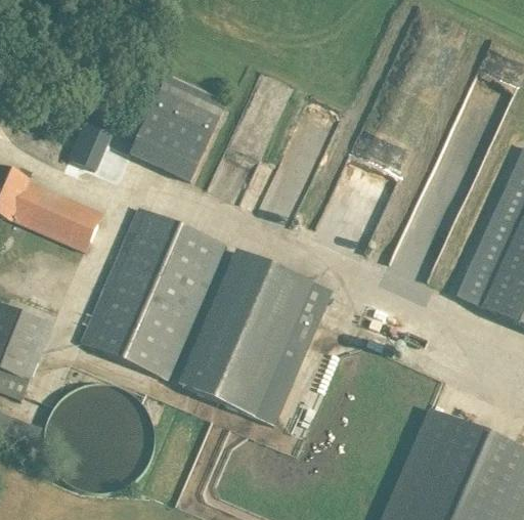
[(130,153),(191,180),(225,101),(164,75),(130,153)]
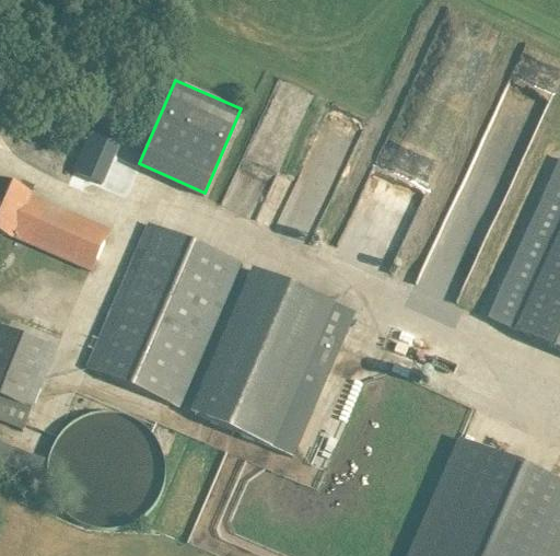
[(342,162),(362,118),(336,106),(315,150),(342,162)]
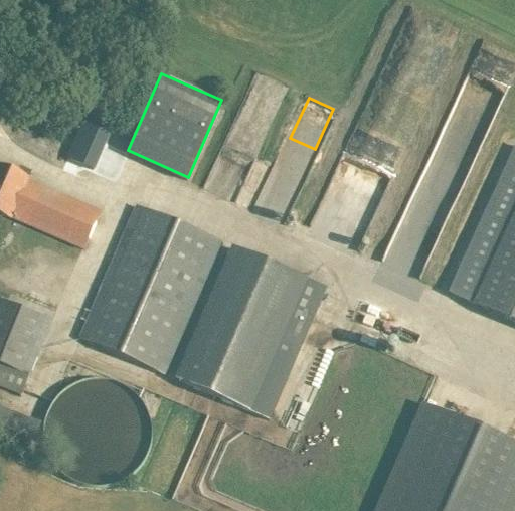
[(81,119),(77,129),(105,141),(107,141),(111,132),(109,131),(81,119)]
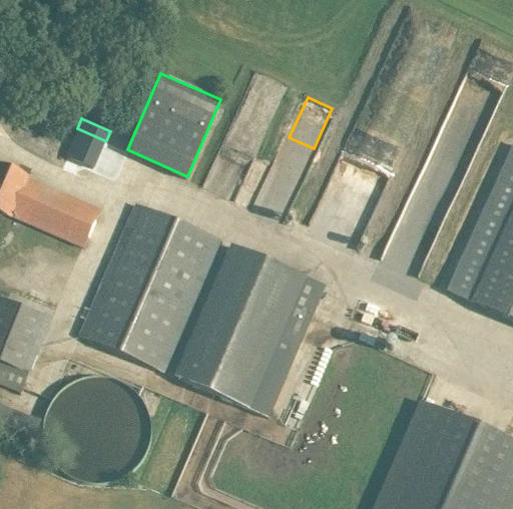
[(512,144),(447,289),(512,319),(512,144)]
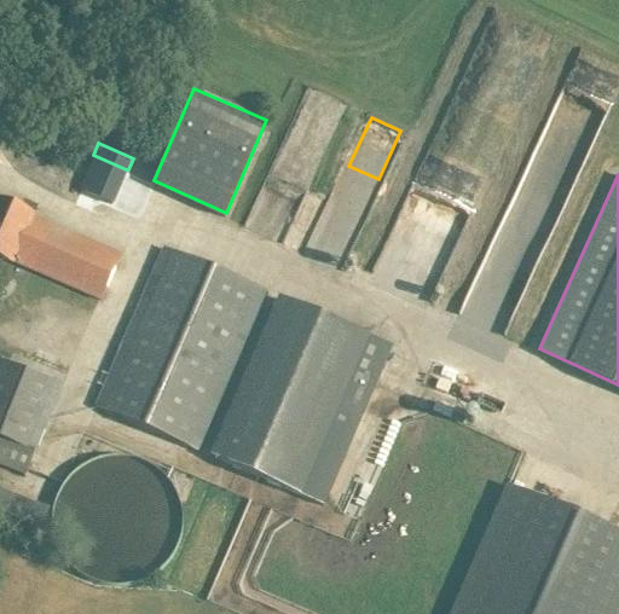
[(499,254),(485,248),(461,307),(508,326),(557,203),(525,190),(499,254)]
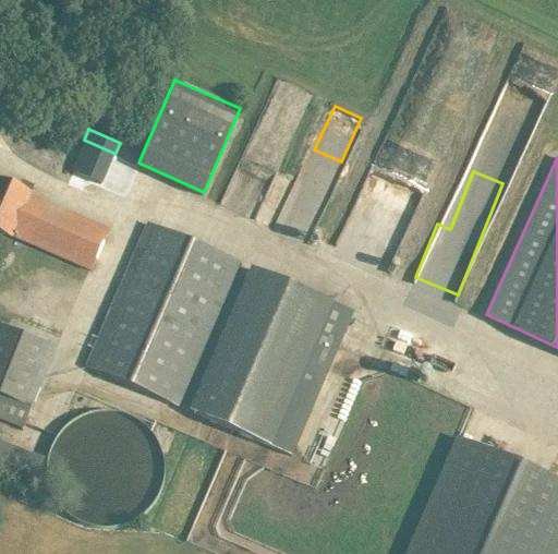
[(0,228),(13,235),(13,233),(92,267),(109,227),(31,193),(32,192),(15,185),(0,178),(0,228)]
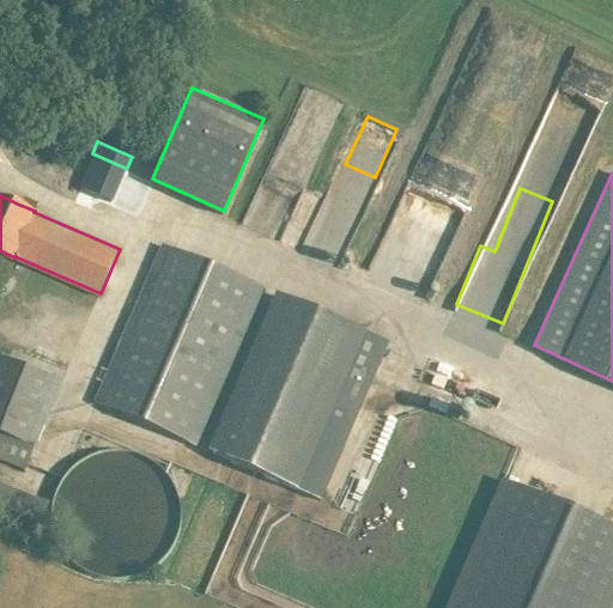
[(96,399),(196,442),(263,285),(163,242),(96,399)]
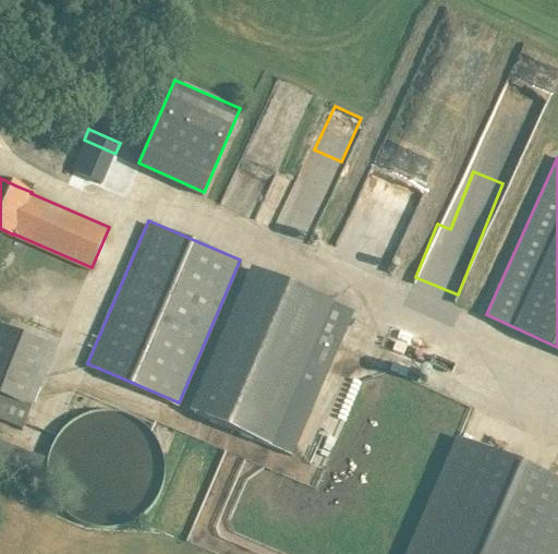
[(191,408),(292,452),(353,310),(253,267),(191,408)]
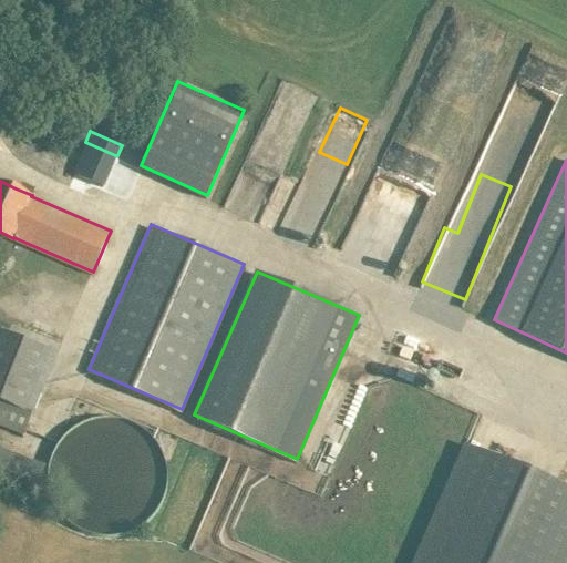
[(192,413),(230,321),(224,319),(185,411),(192,413)]
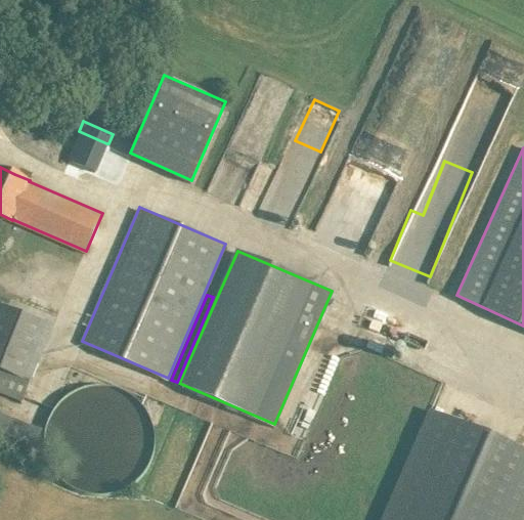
[(0,432),(35,446),(42,426),(0,409),(0,390),(24,400),(30,383),(33,384),(54,322),(0,302),(0,432)]
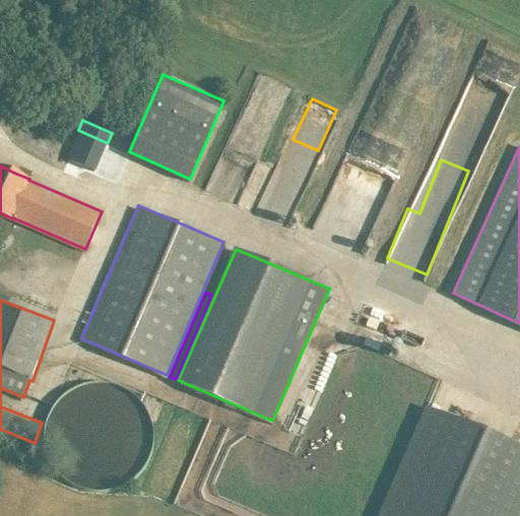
[(45,431),(45,435),(45,440),(45,445),(46,449),(48,454),(50,458),(52,462),(54,466),(57,470),(60,474),(64,477),(68,480),(72,482),(76,485),(80,487),(85,488),(89,489),(94,490),(100,490),(104,490),(109,489),(114,488),(118,487),(122,485),(127,482),(130,479),(134,476),(138,473),(141,469),(144,466),(146,462),(148,458),(150,453),(151,449),(152,444),(153,439),(153,435),(153,430),(152,425),(151,421),(149,415),(148,411),(145,407),(143,403),(140,399),(137,396),(133,393),(130,390),(126,388),(121,386),(117,384),(113,382),(108,382),(104,381),(99,381),(93,381),(89,382),(84,383),(80,384),(75,386),(71,388),(67,391),(64,393),(60,397),(57,400),(54,404),(52,408),(50,412),(48,416),(46,422),(45,426),(45,431)]
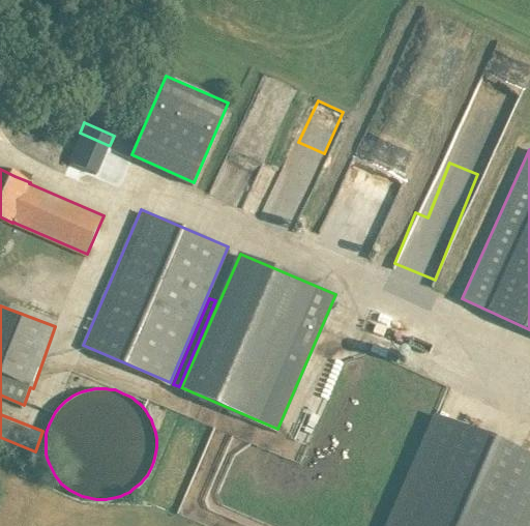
[(388,525),(529,525),(529,455),(437,414),(388,525)]
